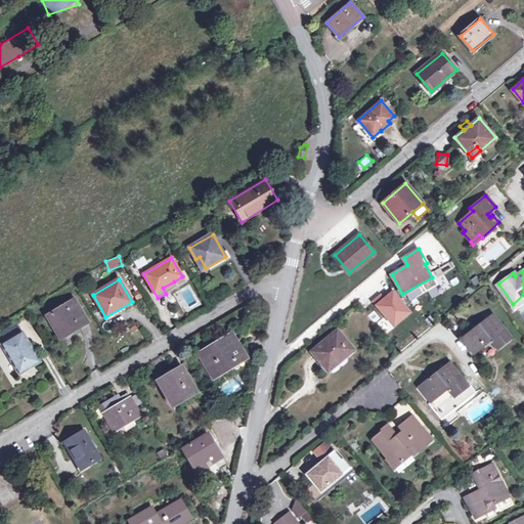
[(177,288),(174,281),(163,288),(166,294),(177,288)]
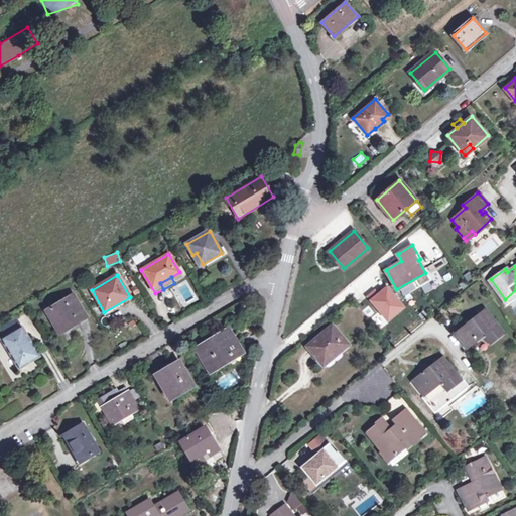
[(368,300),(391,328),(395,324),(391,320),(406,307),(387,284),(368,300)]
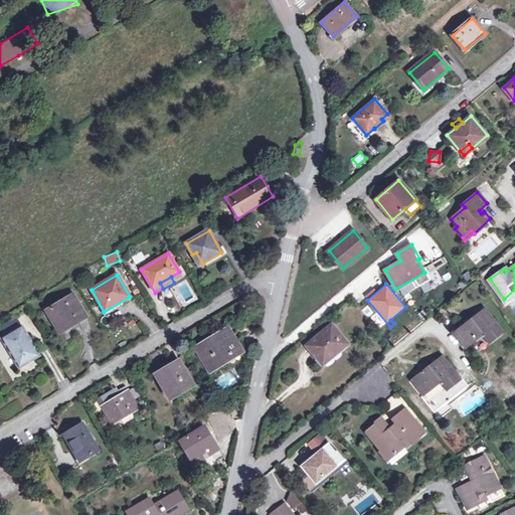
[(72,294),(46,310),(57,329),(69,322),(71,325),(87,317),(72,294)]
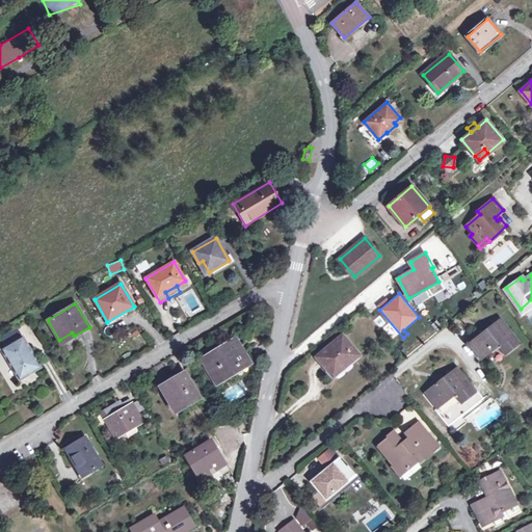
[(520,343),(501,319),(469,344),(480,360),(499,345),(505,354),(520,343)]
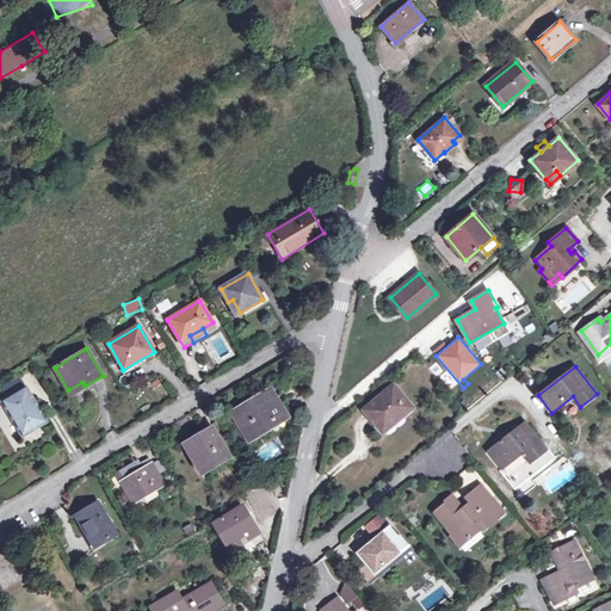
[(26,387),(22,377),(4,388),(10,397),(26,387)]
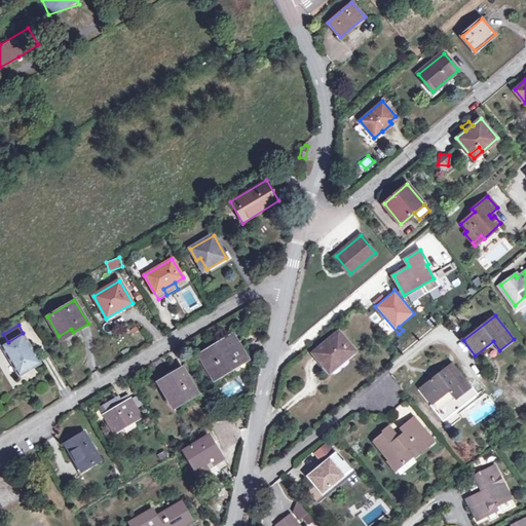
[(73,332),(71,329),(59,336),(61,340),(73,332)]
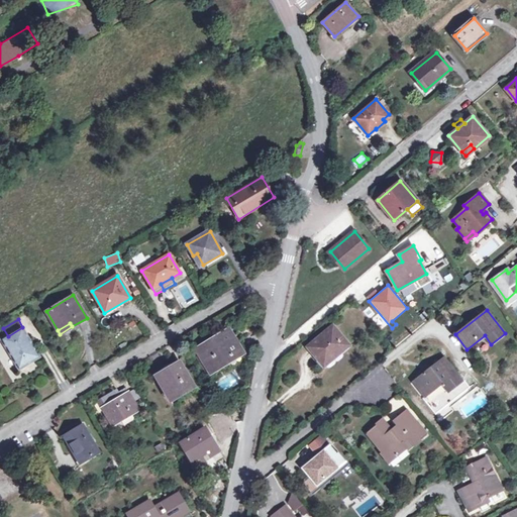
[(333,325),(308,347),(324,367),(349,345),(333,325)]
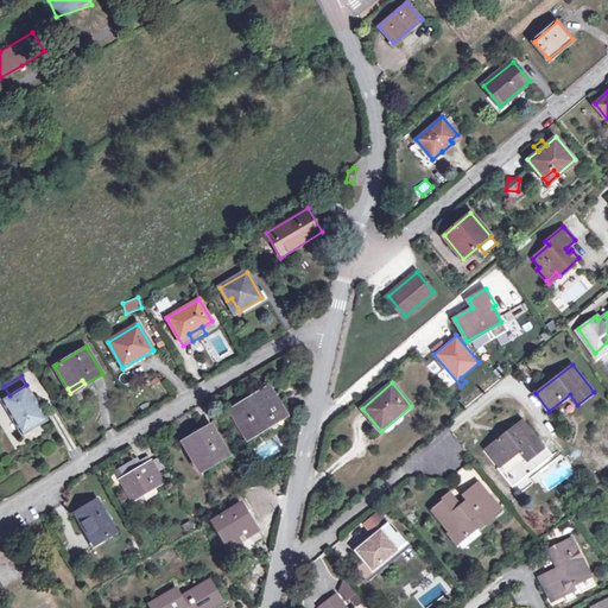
[(10,396),(2,399),(23,434),(48,419),(26,385),(10,396)]
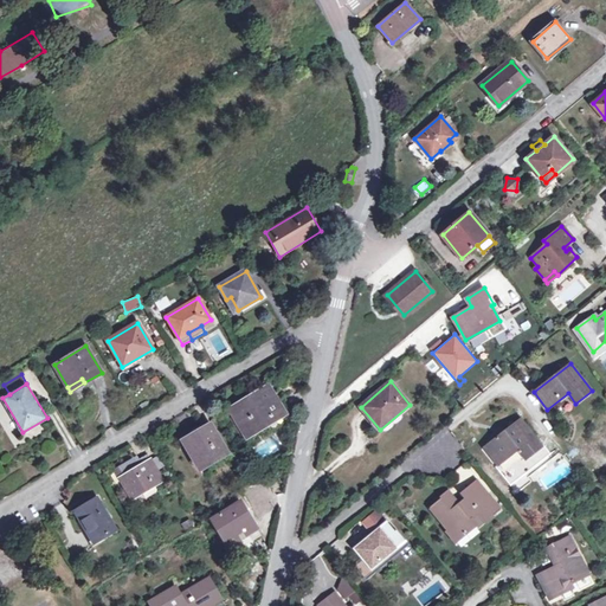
[(266,387),(230,408),(246,437),(265,426),(263,421),(281,410),(266,387)]
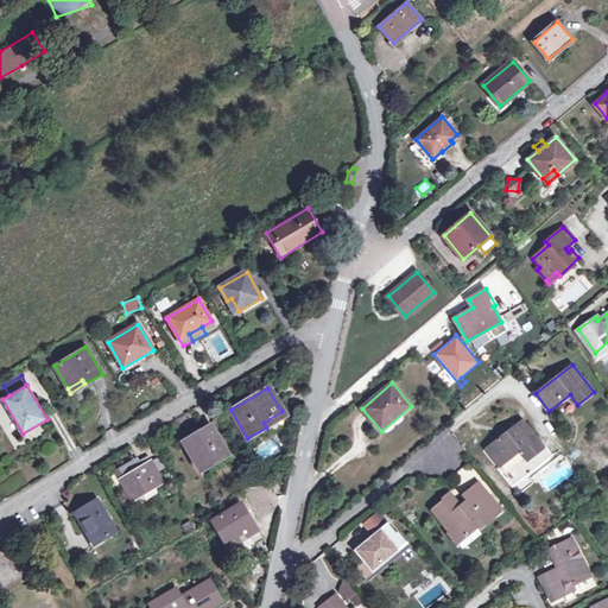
[(285,416),(282,411),(264,423),(266,428),(285,416)]
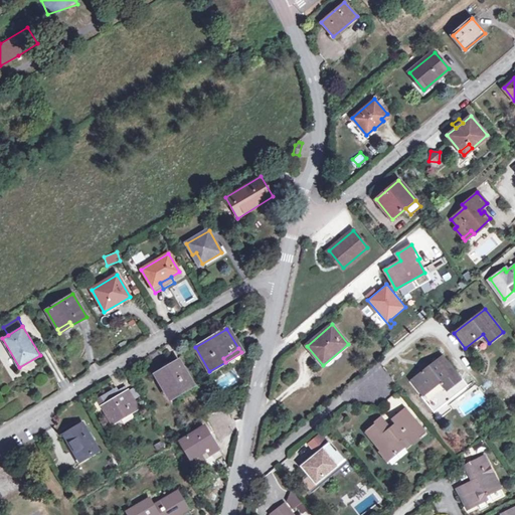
[(460,379),(442,356),(411,380),(422,395),(440,381),(447,389),(460,379)]
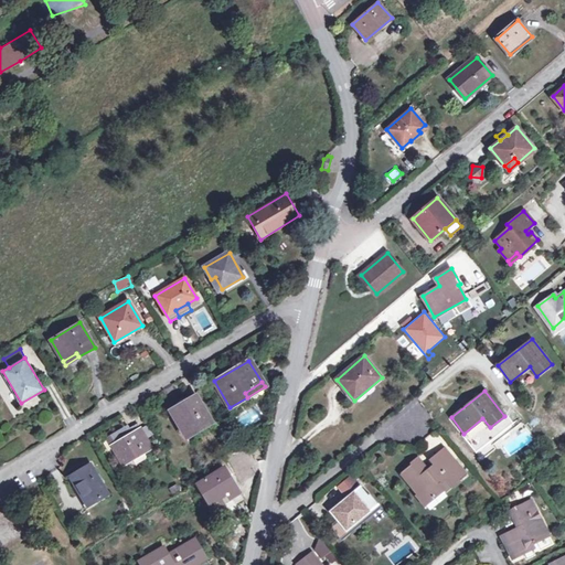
[(194,397),(172,411),(188,436),(210,424),(194,397)]
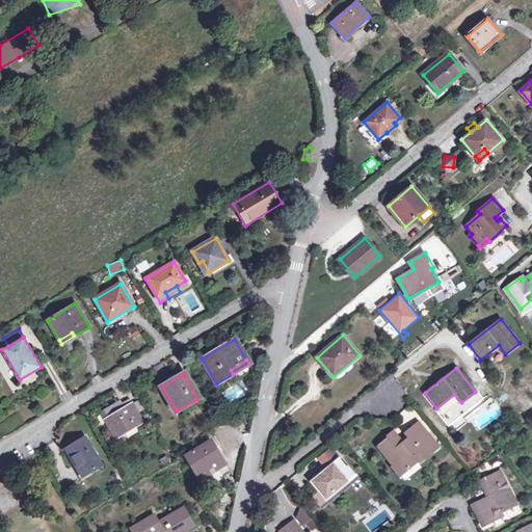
[(120,402),(101,414),(115,437),(142,422),(130,401),(122,405),(120,402)]
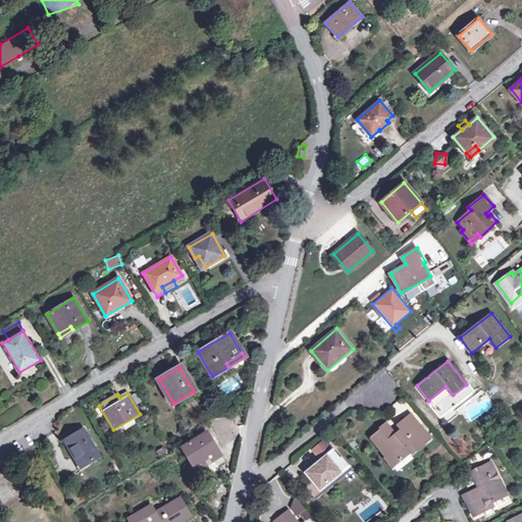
[(386,425),(371,437),(385,456),(384,457),(393,466),(409,453),(405,448),(412,441),(417,449),(418,450),(430,439),(411,415),(399,425),(403,430),(396,435),(386,425)]
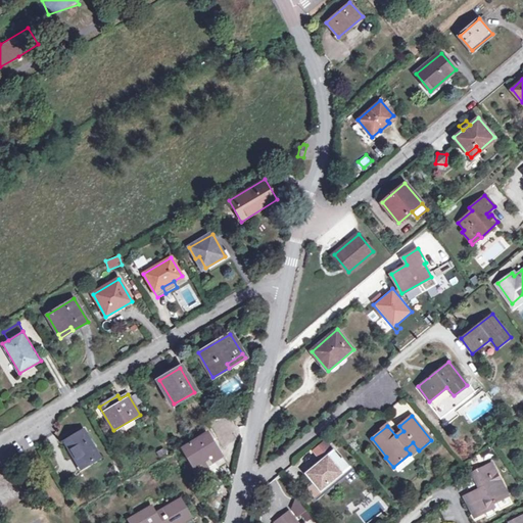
[(84,430),(64,441),(74,457),(77,456),(83,467),(99,457),(84,430)]
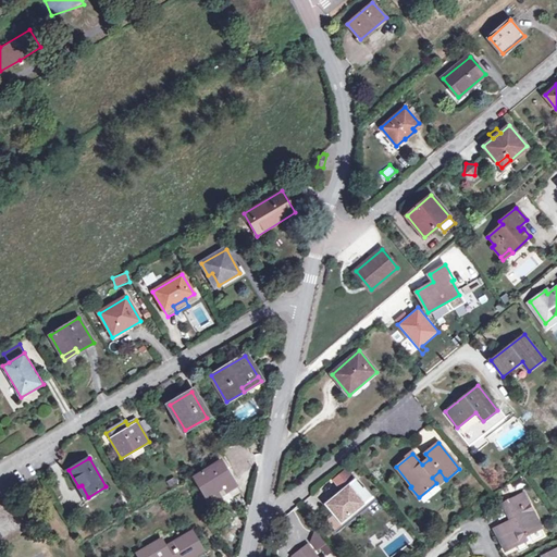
[(221,460),(194,478),(209,504),(230,491),(227,486),(234,482),(221,460)]
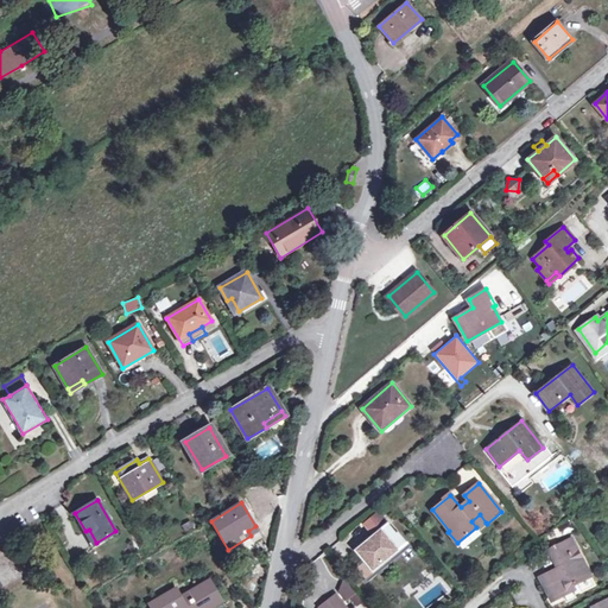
[(365,524),(374,537),(356,551),(365,561),(358,567),(365,576),(396,550),(399,555),(407,548),(378,512),(365,524)]
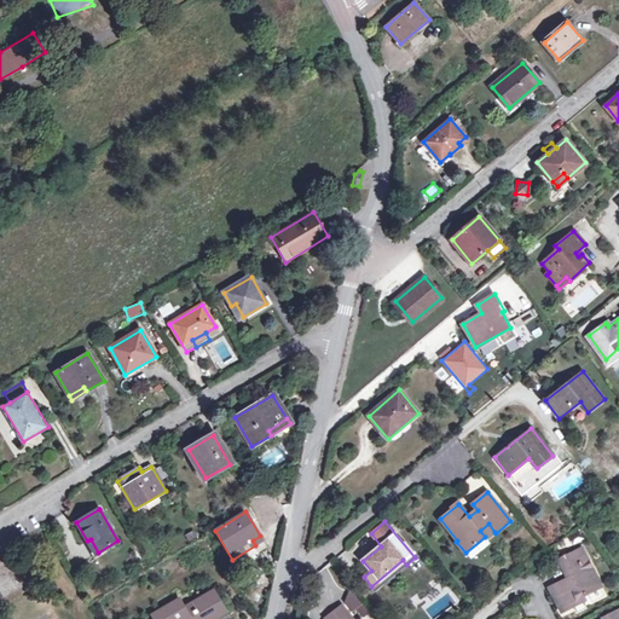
[(489,524),(480,531),(485,537),(486,538),(495,532),(489,524)]
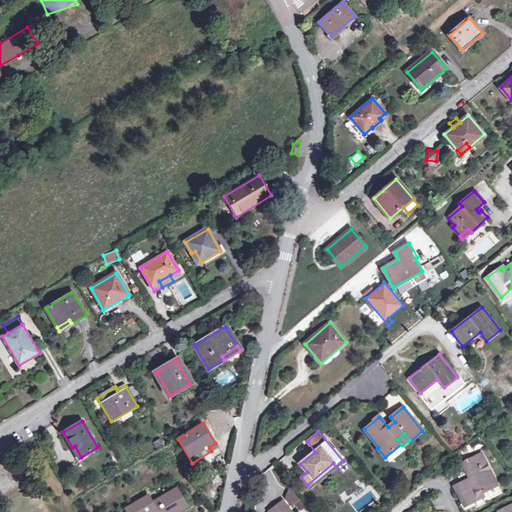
[(215,443),(209,447),(211,451),(214,455),(220,452),(215,443)]
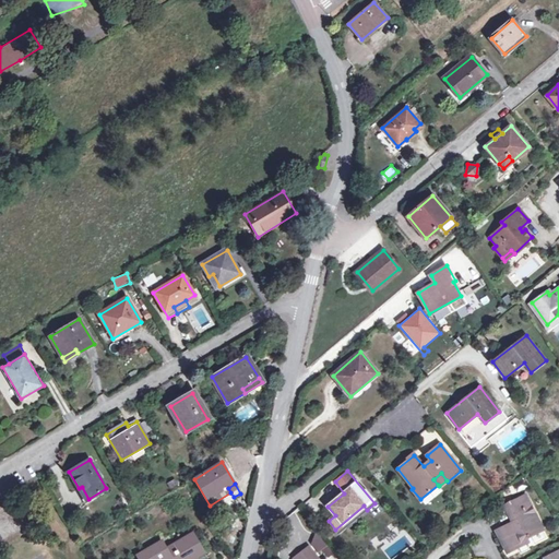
[(82,487),(79,488),(86,500),(88,499),(82,487)]
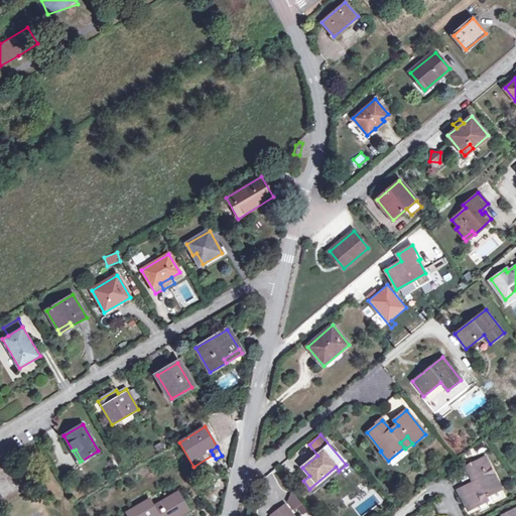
[(474,482),(473,482),(459,490),(468,509),(489,499),(487,496),(501,489),(493,472),(486,476),(483,470),(490,467),(486,457),(471,465),(479,482),(475,483),(474,482)]
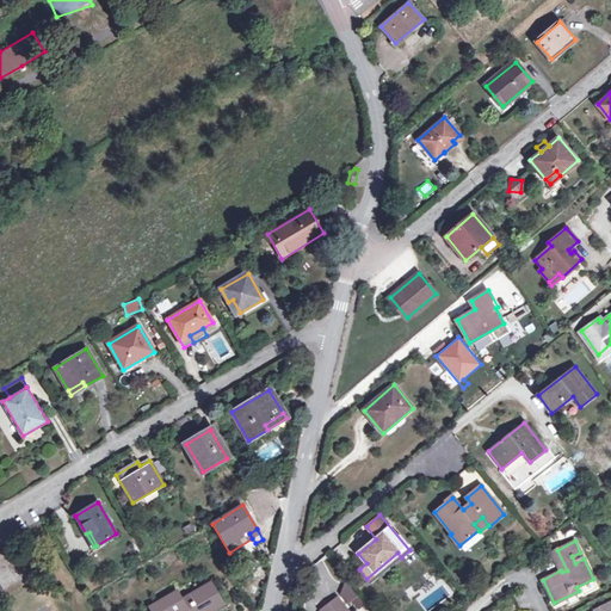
[(557,550),(551,553),(560,571),(561,571),(562,572),(567,571),(557,550)]
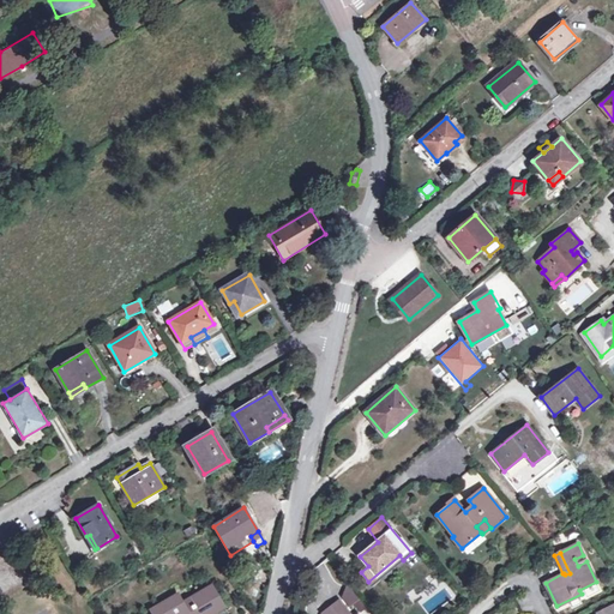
[(178,594),(170,599),(180,613),(205,613),(223,605),(211,585),(182,602),(178,594)]
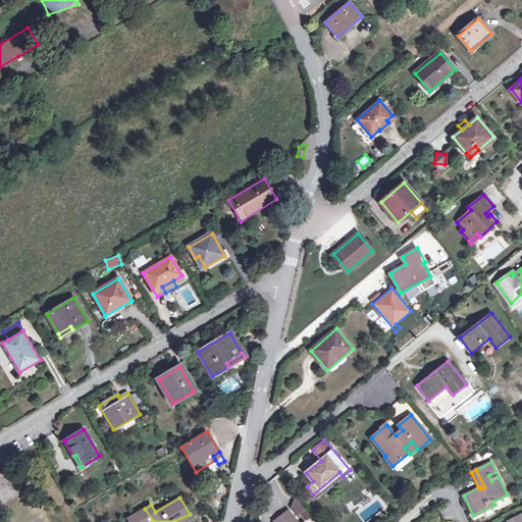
[(153,521),(145,509),(127,518),(129,521),(153,521)]
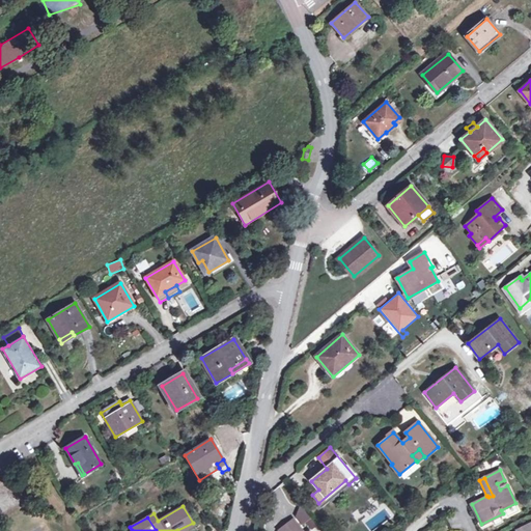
[(301,530),(294,521),(280,530),(301,530)]
